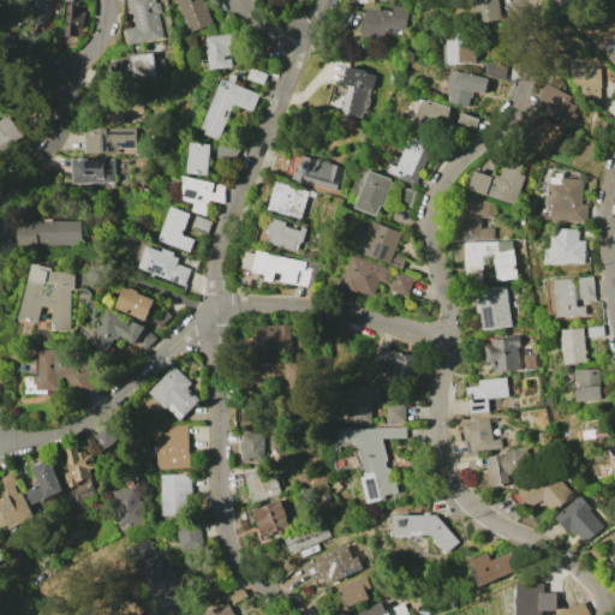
[(51,0),(48,23),(33,21),(35,0),(51,0)]
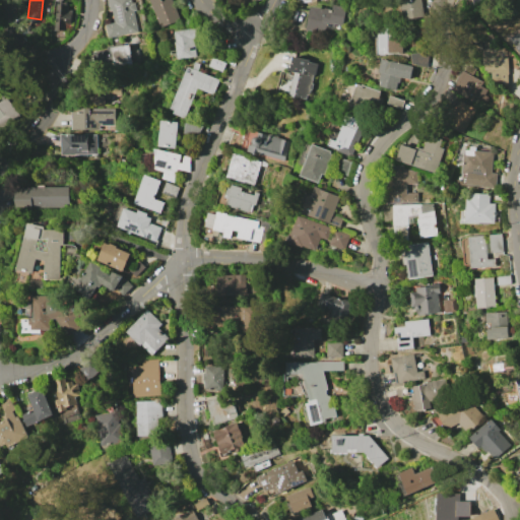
[(68,30),(56,29),(57,0),(78,0),(78,1),(69,0),(68,10),(73,11),(71,27),(68,27),(68,30)]
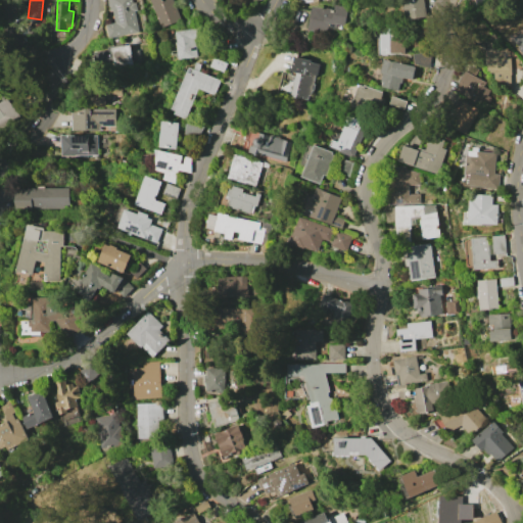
[(132,0),(139,33),(108,39),(105,25),(115,22),(112,9),(111,9),(108,0),(132,0)]
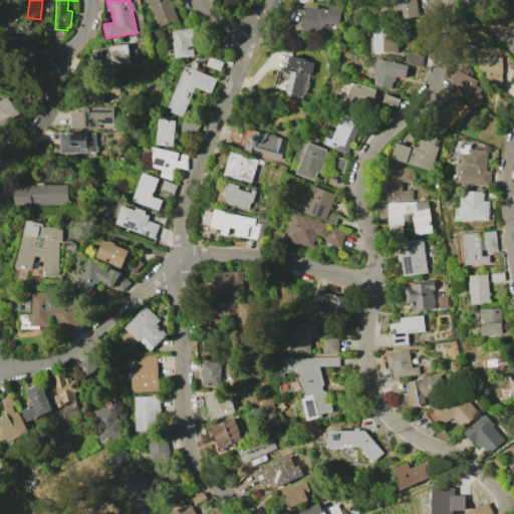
[(148,0),(171,0),(179,20),(159,27),(148,0)]
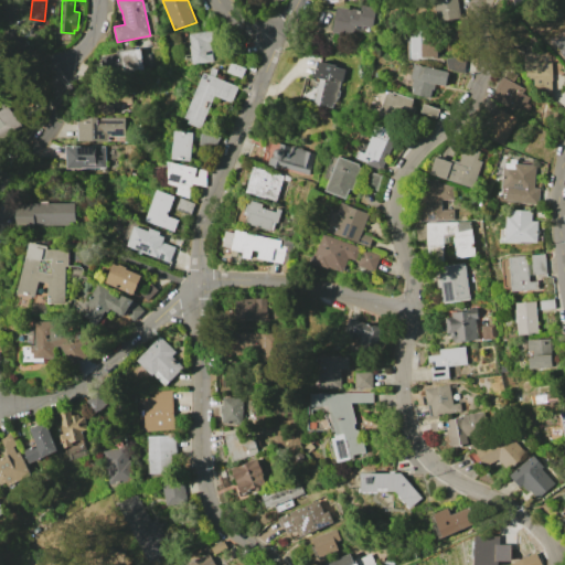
[(458,0),(461,18),(440,22),(436,0),(458,0)]
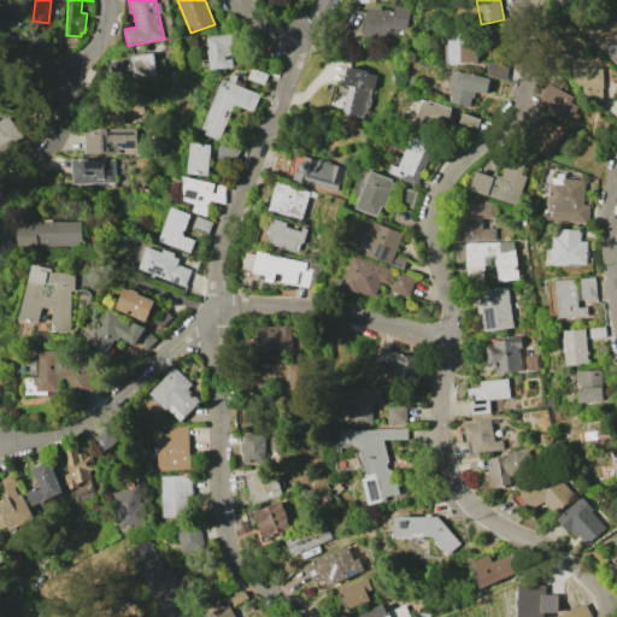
[(370,9),(385,11),(386,9),(392,10),(392,12),(394,13),(395,6),(411,9),(407,30),(389,27),(387,40),(364,35),(370,9)]
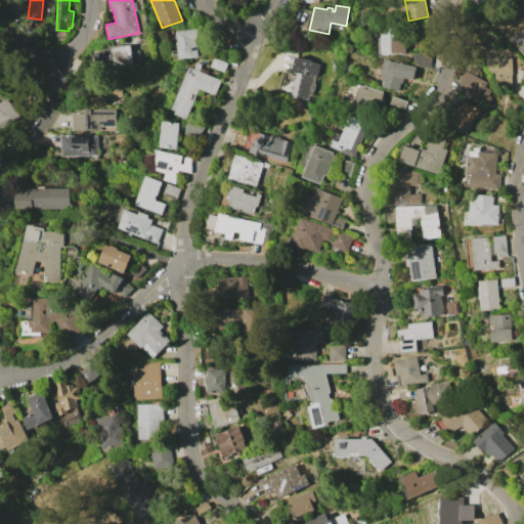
[(177,32),(201,27),(203,38),(197,39),(200,56),(181,60),(181,56),(179,57),(177,42),(178,42),(177,32)]
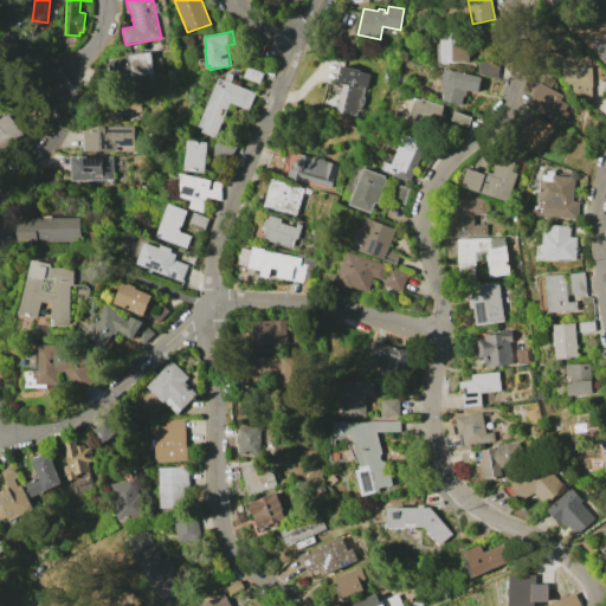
[(605,31),(591,42),(605,66),(605,31)]
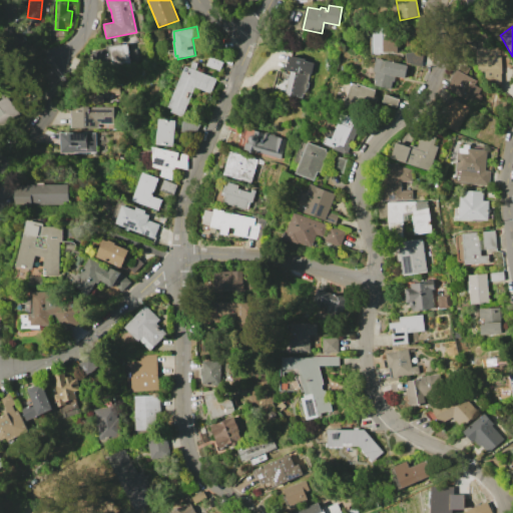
[(374,28),(384,28),(385,53),(379,53),(379,49),(375,49),(374,28)]
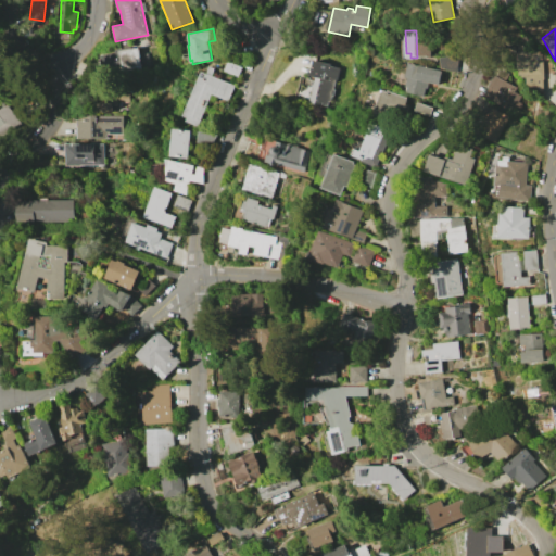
[(517,45),(522,43),(523,52),(540,52),(540,54),(543,53),(545,89),(541,95),(527,84),(526,77),(522,77),(522,75),(519,76),(519,68),(518,68),(517,45)]
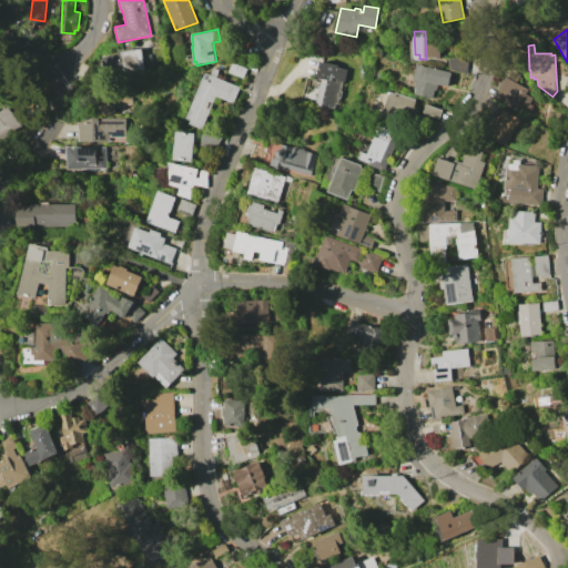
[(122,52),(141,49),(142,57),(152,54),(154,70),(125,74),(122,52)]
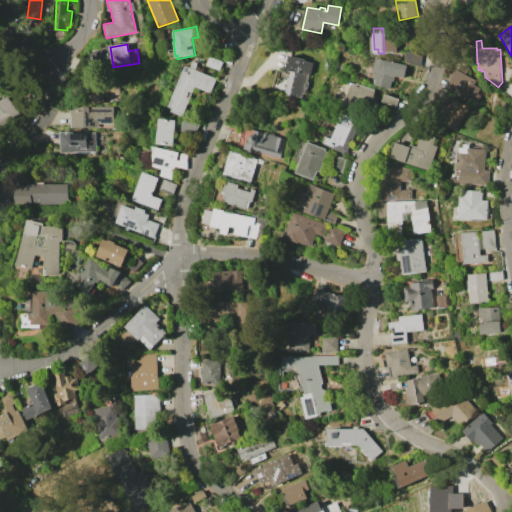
[(405,53),(425,51),(425,53),(423,53),(420,66),(406,64),(405,53)]
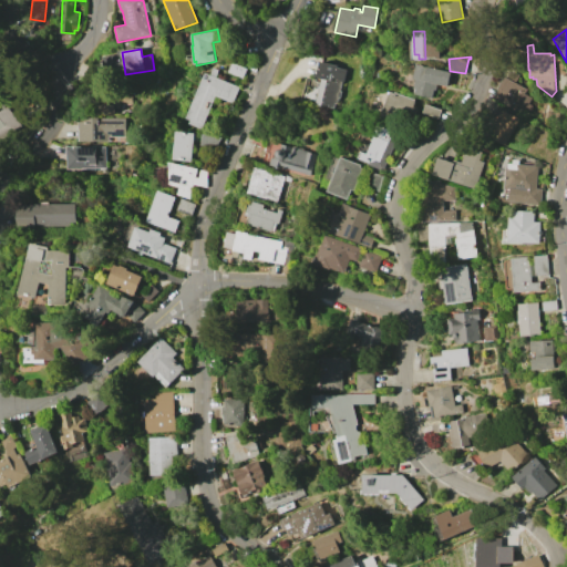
[(321,61),(349,69),(344,83),(342,82),(340,90),(342,90),(340,100),(339,99),(337,104),(336,103),(334,109),(329,109),(328,110),(315,105),(322,79),(317,78),(321,61)]
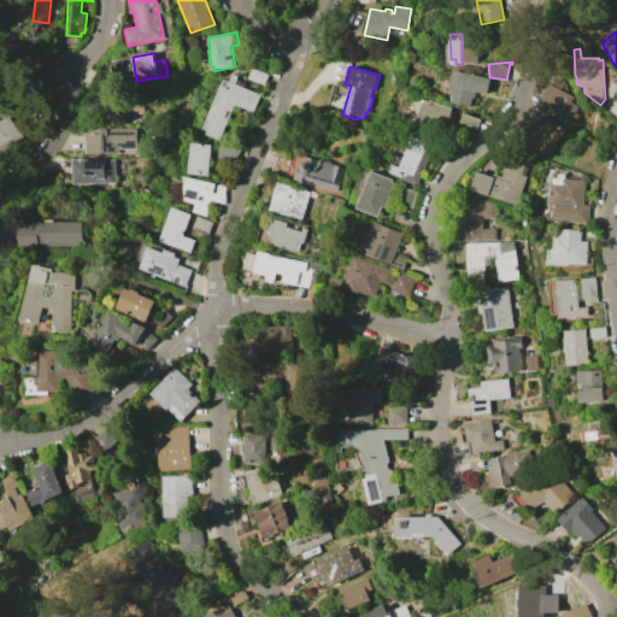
[(269,75),(264,87),(247,80),(252,68),(269,75)]
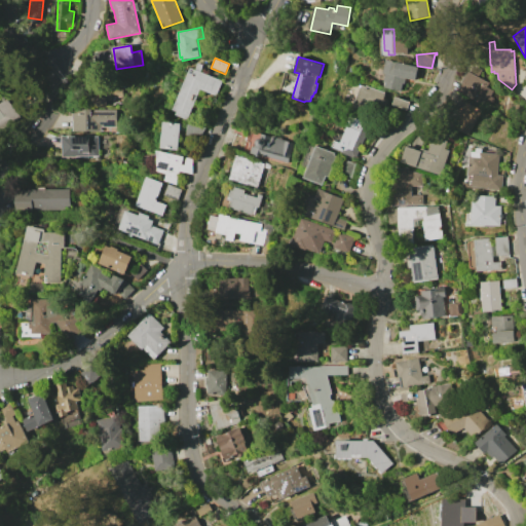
[(386,60),(418,68),(415,80),(406,78),(405,84),(403,83),(402,91),(385,87),(386,82),(384,82),(386,75),(383,74),(386,60)]
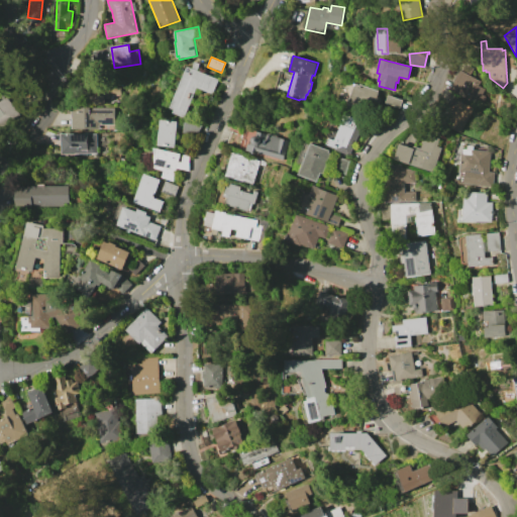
[(218,79),(212,94),(197,88),(185,117),(170,111),(188,67),(192,68),(195,62),(200,65),(198,71),(218,79)]
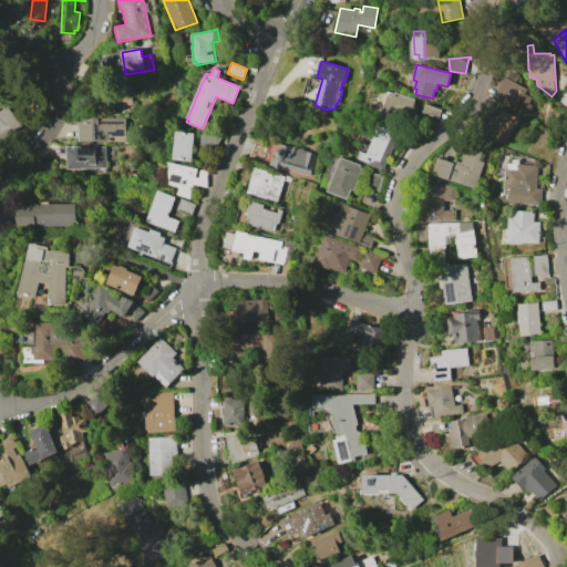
[(495,72),(526,89),(524,93),(532,98),(528,104),(534,106),(527,117),(483,93),(495,72)]
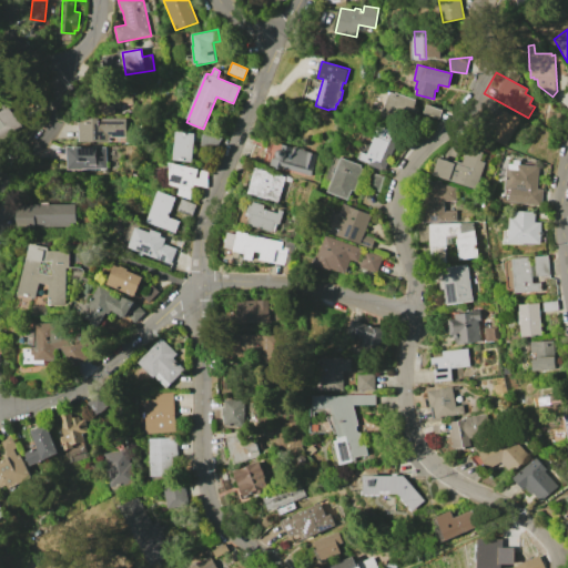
[(416,100),(414,105),(419,108),(413,125),(382,114),(389,90),(416,100)]
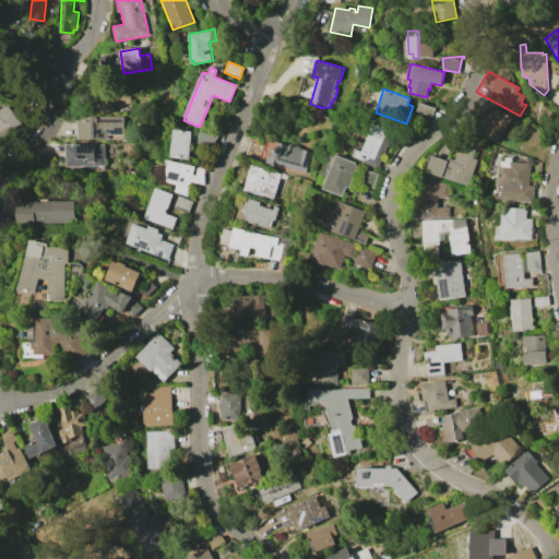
[(96,98),(114,97),(114,95),(131,94),(131,104),(120,104),(120,106),(114,106),(114,113),(96,113),(96,98)]
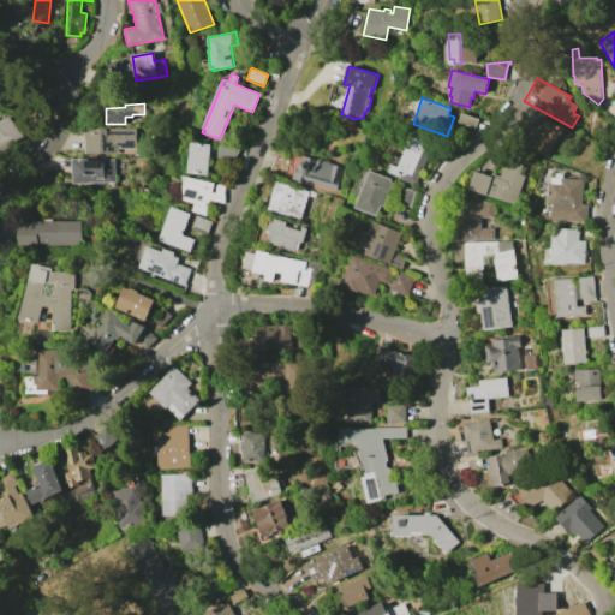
[(463,113),(479,119),(476,129),(459,123),(463,113)]
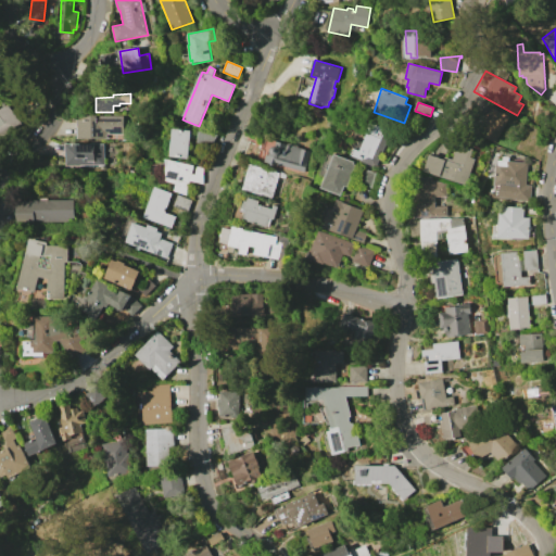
[(0,109),(8,104),(21,124),(0,137),(0,109)]
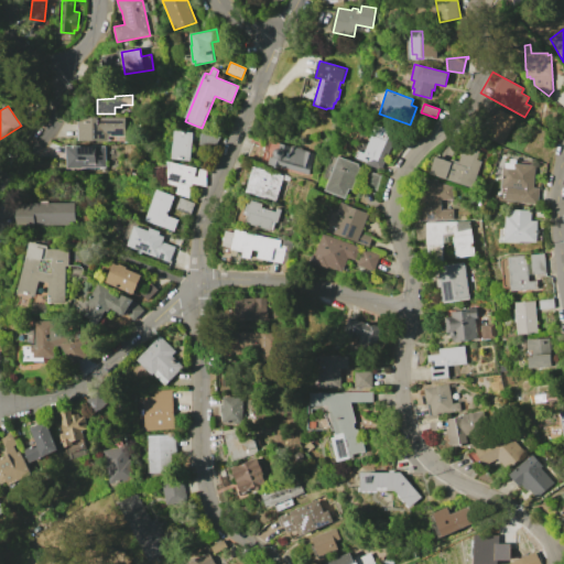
[(502,145),(484,136),(498,109),(517,119),(502,145)]
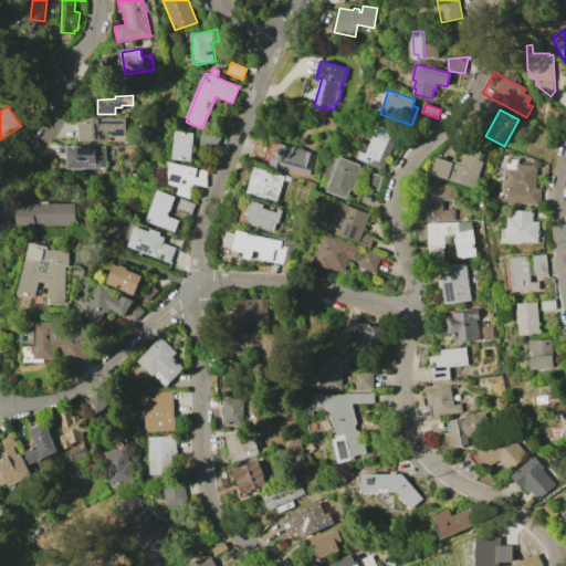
[(126,118),(126,136),(108,136),(108,142),(79,142),(80,118),(126,118)]
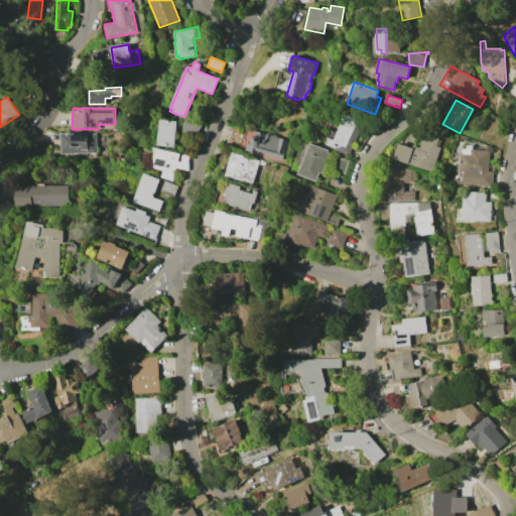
[(364,121),(356,140),(353,139),(350,147),(353,148),(349,156),(325,145),(329,137),(335,140),(341,125),(339,124),(345,112),(364,121)]
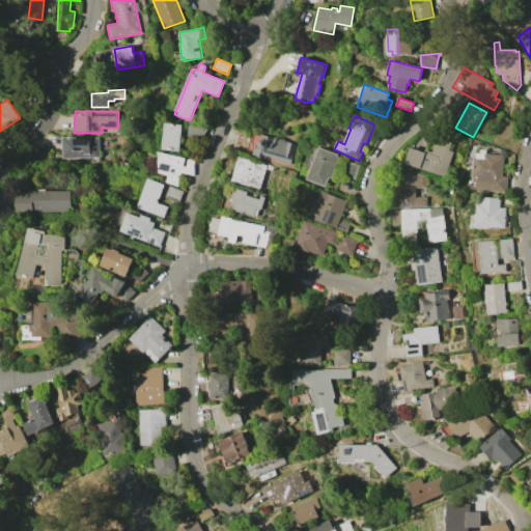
[(165,121),(183,123),(179,151),(162,149),(165,121)]
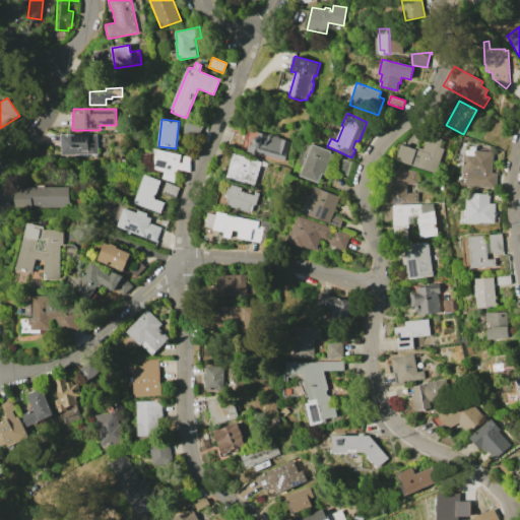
[(291,141),(284,161),(257,153),(256,154),(248,152),(251,145),(253,145),(255,139),(256,139),(259,131),(291,141)]
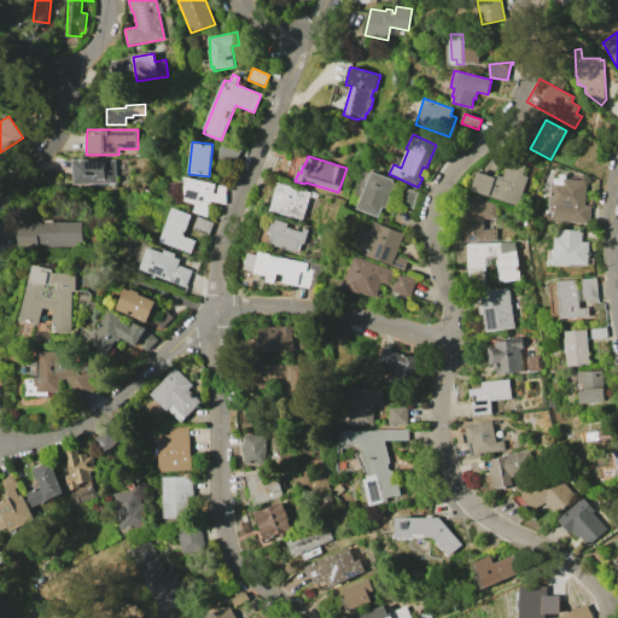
[(73,161),(116,161),(116,182),(73,182),(73,161)]
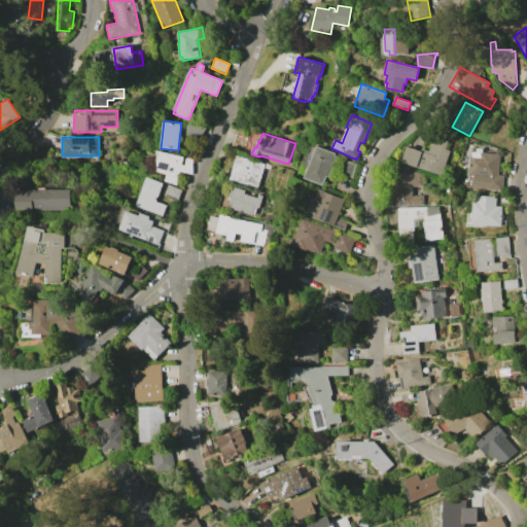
[(401,163),(407,146),(422,151),(423,149),(429,151),(433,137),(448,141),(446,149),(451,150),(442,176),(401,163)]
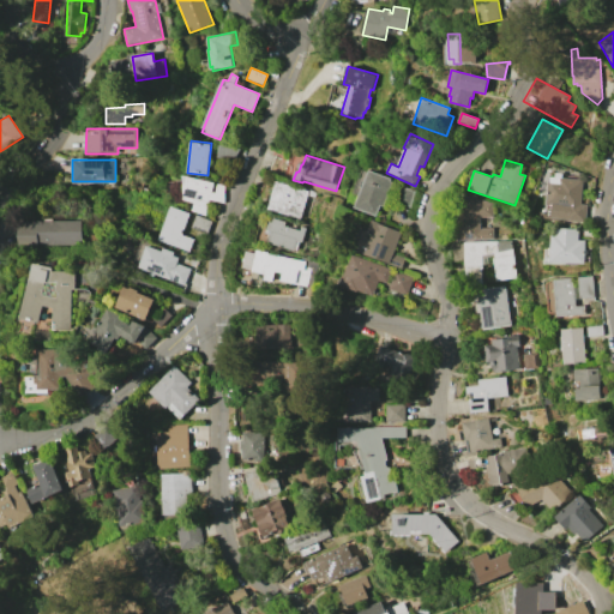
[(369,170),(391,179),(391,181),(395,184),(385,206),(381,205),(377,216),(354,208),(360,192),(355,190),(363,169),(368,172),(369,170)]
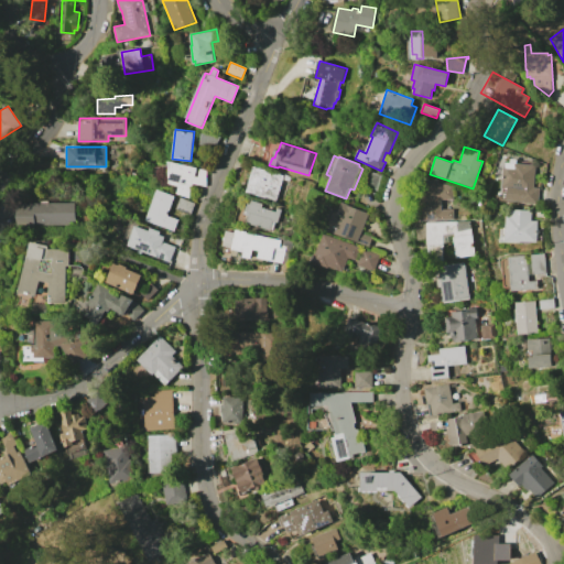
[(505,166),(521,169),(522,160),(537,161),(534,187),(540,187),(539,205),(521,204),(522,190),(502,188),(505,166)]
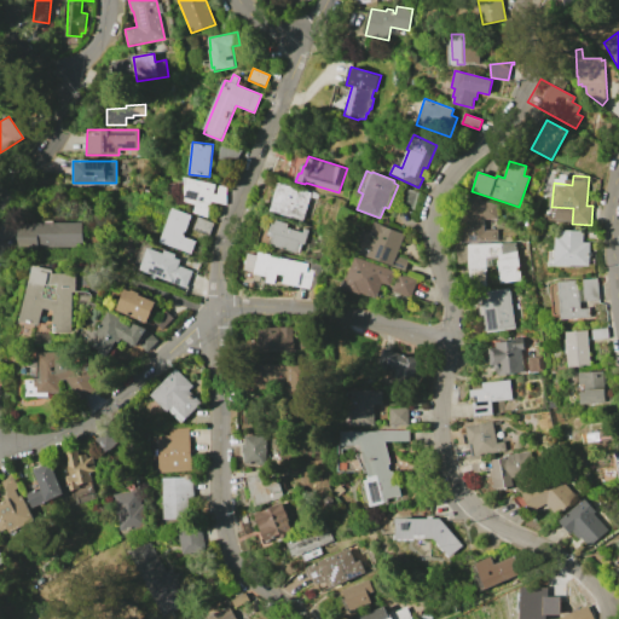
[(184,177),(215,184),(213,194),(217,195),(219,185),(227,186),(226,206),(210,201),(208,217),(192,213),(195,204),(185,202),(184,177)]
